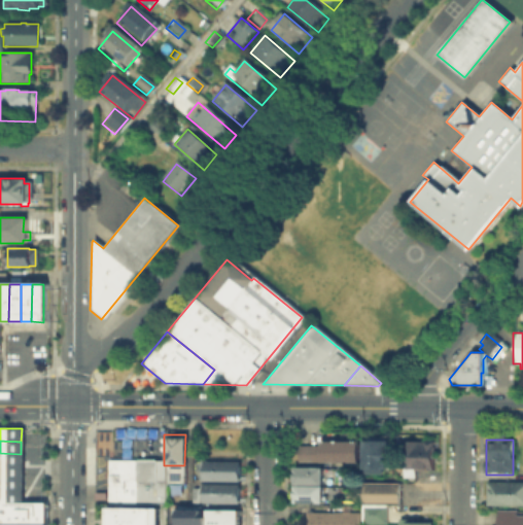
[(359,468),(360,441),(385,441),(385,468),(359,468)]
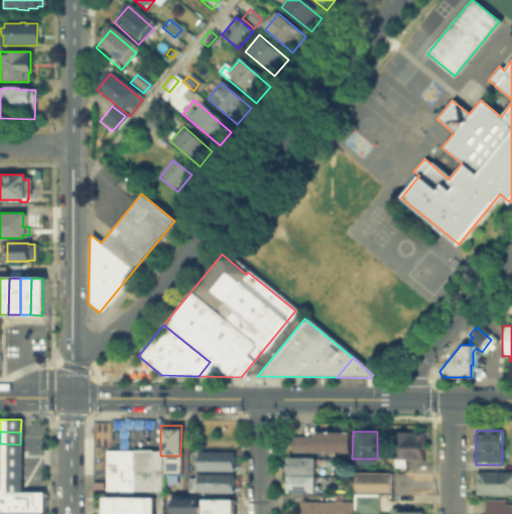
[(346,432),(346,454),(289,454),(289,435),(309,435),(309,432),(346,432)]
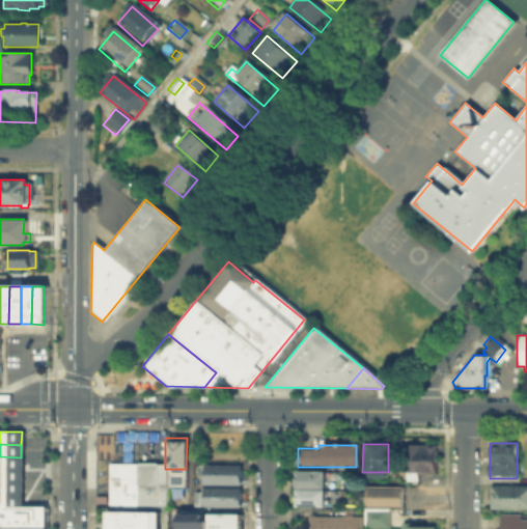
[(406,472),(406,446),(433,447),(433,472),(406,472)]
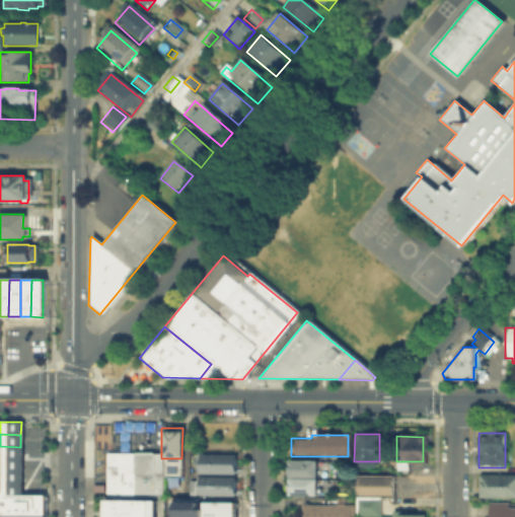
[(0,446),(20,447),(20,459),(0,458),(0,446)]
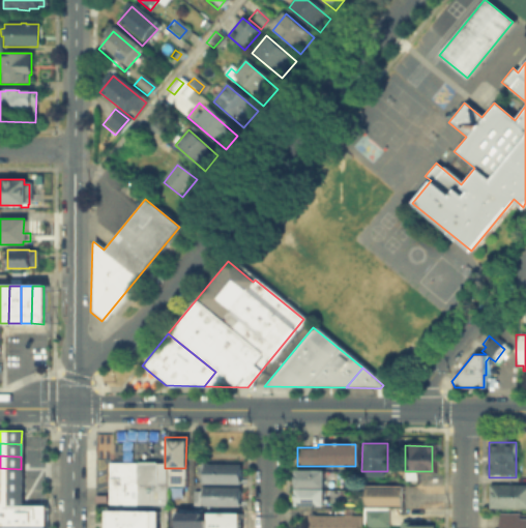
[(107,463),(107,506),(135,506),(135,463),(120,463),(107,463)]
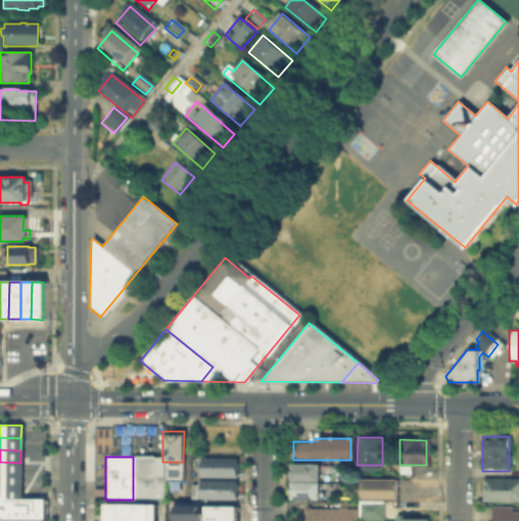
[(133,457),(133,500),(162,500),(162,462),(162,457),(133,457)]
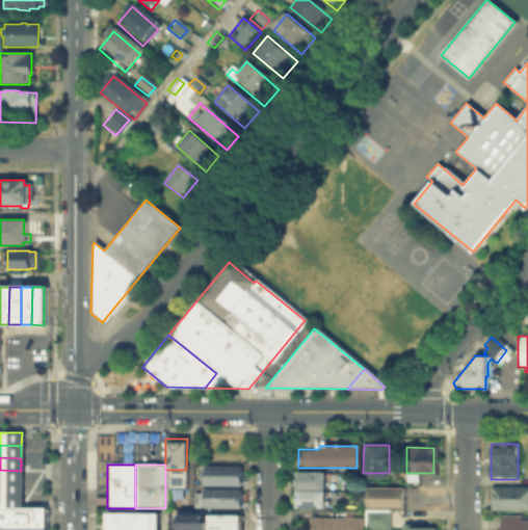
[(239,485),(200,485),(200,466),(239,466),(239,485)]
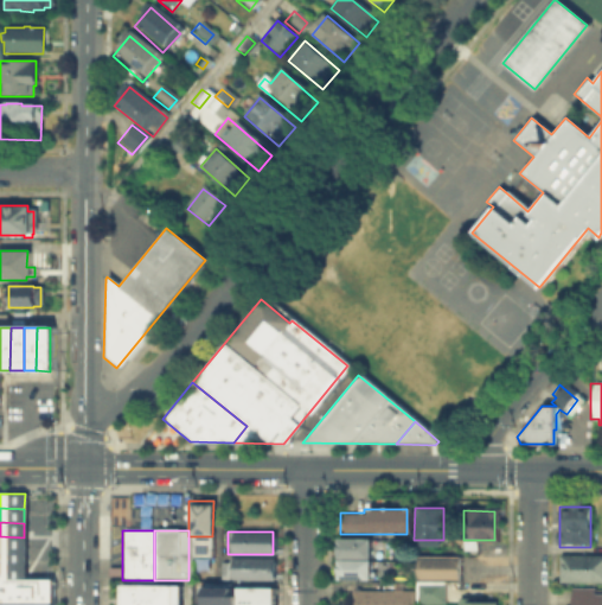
[(0,536),(24,537),(24,549),(0,548),(0,536)]
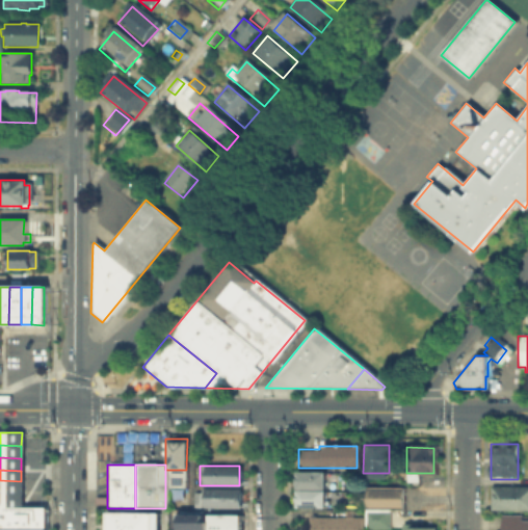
[(168,488),(168,470),(185,470),(185,488),(168,488)]
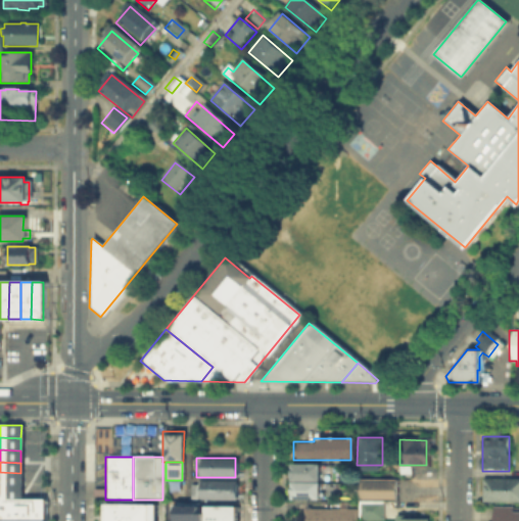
[(318,481),(290,481),(290,464),(318,464),(318,481)]
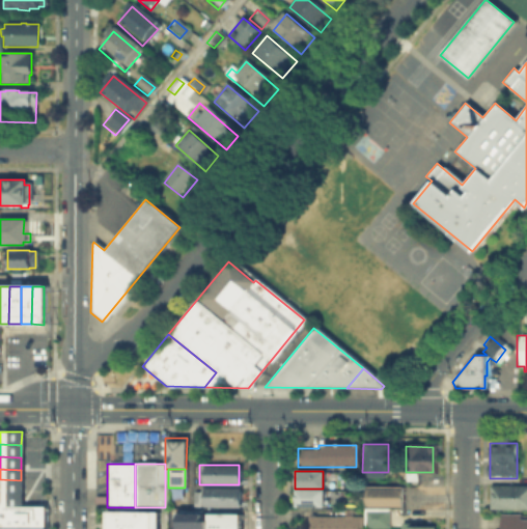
[(0,479),(21,480),(21,494),(0,493),(0,479)]
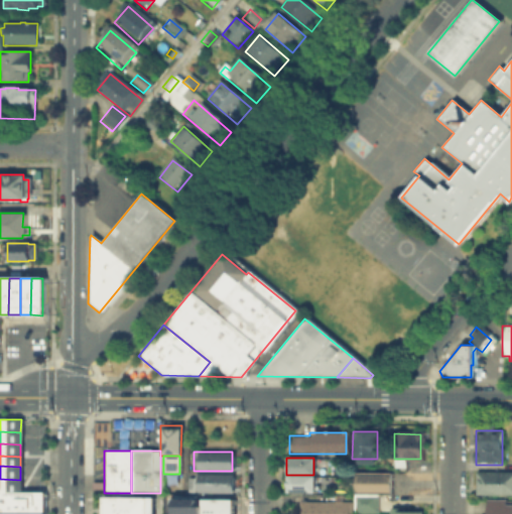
[(352,473),(388,474),(388,495),(352,495),(352,473)]
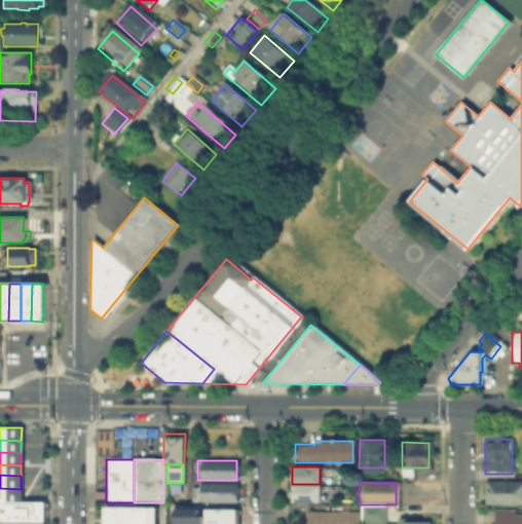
[(236,502),(189,502),(189,487),(196,487),(196,483),(236,484),(236,502)]
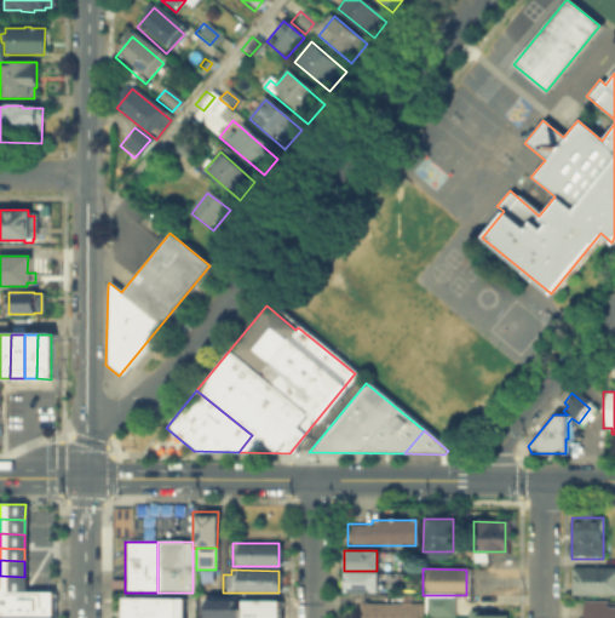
[(614,571),(614,598),(573,598),(573,571),(614,571)]
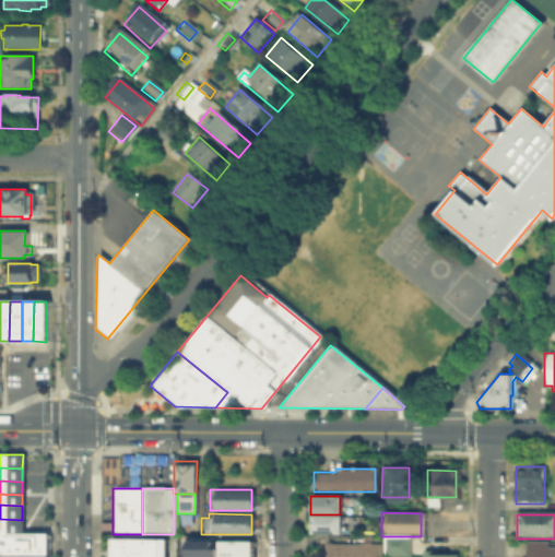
[(310,534),(310,516),(339,516),(339,534),(310,534)]
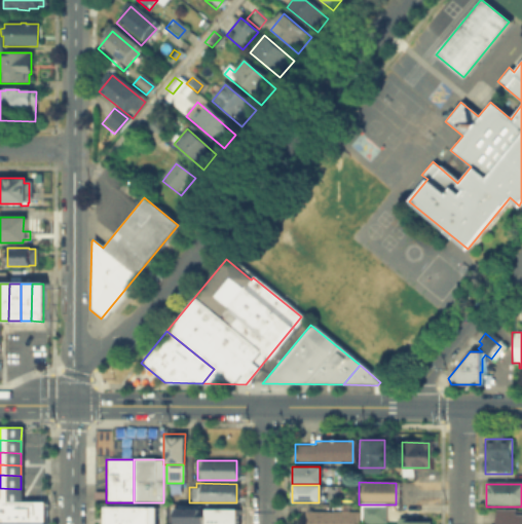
[(0,523),(0,488),(21,489),(21,502),(5,502),(5,523),(0,523)]
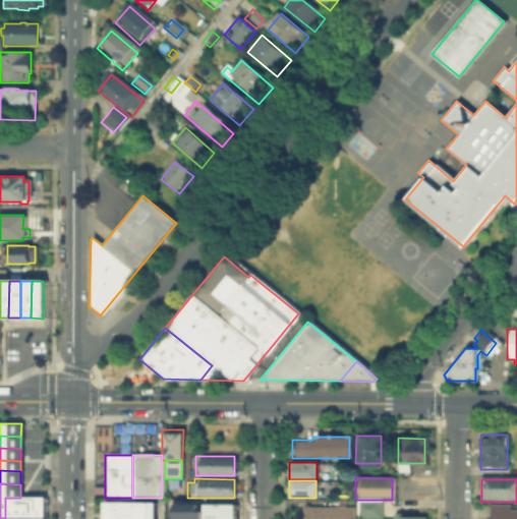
[(102,486),(102,495),(91,495),(91,486),(102,486)]
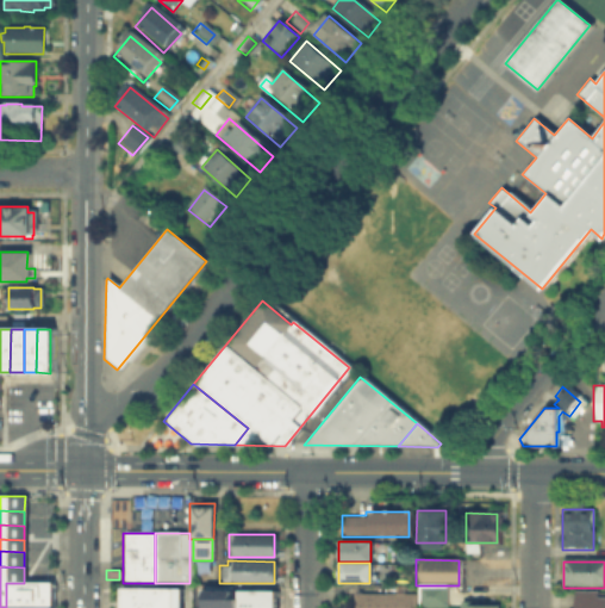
[(6,607),(6,583),(24,583),(51,583),(51,607),(6,607)]
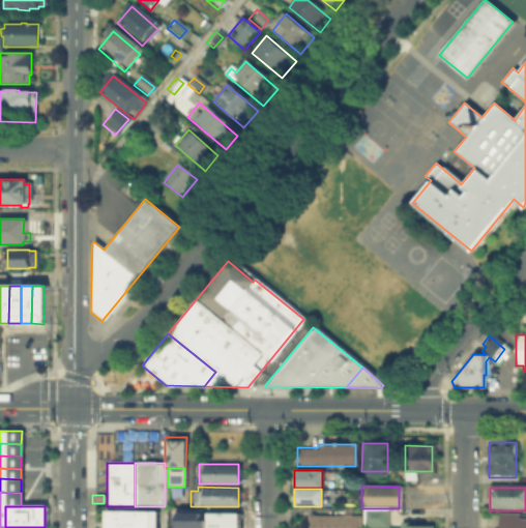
[(107,527),(107,508),(152,508),(152,511),(158,511),(158,527),(107,527)]
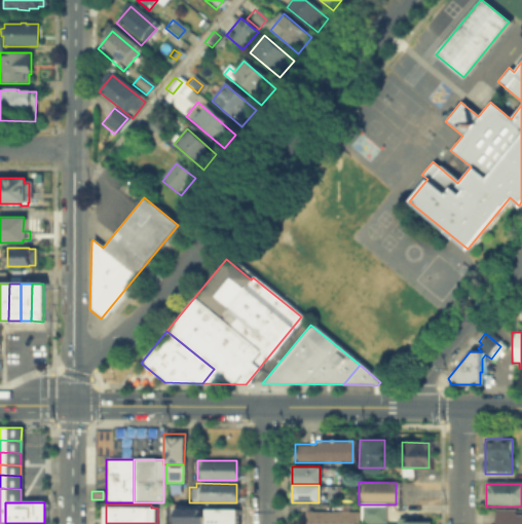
[(358,523),(382,523),(382,507),(358,506),(358,523)]
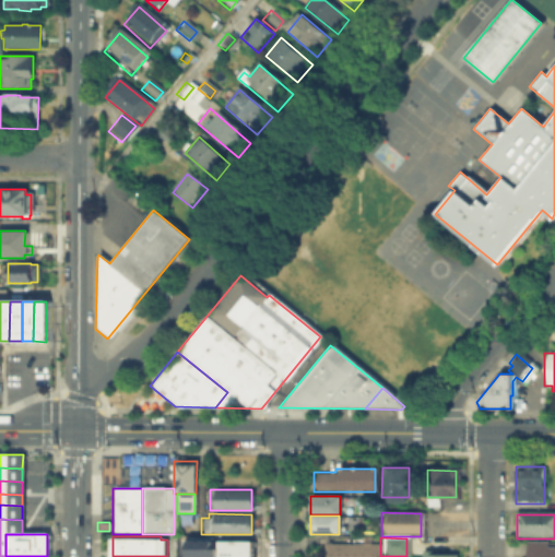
[(187,556),(187,542),(250,542),(250,556),(187,556)]
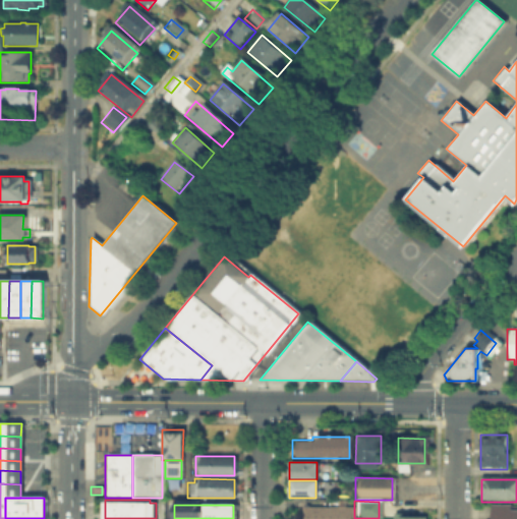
[(299,518),(299,507),(352,507),(352,518),(299,518)]
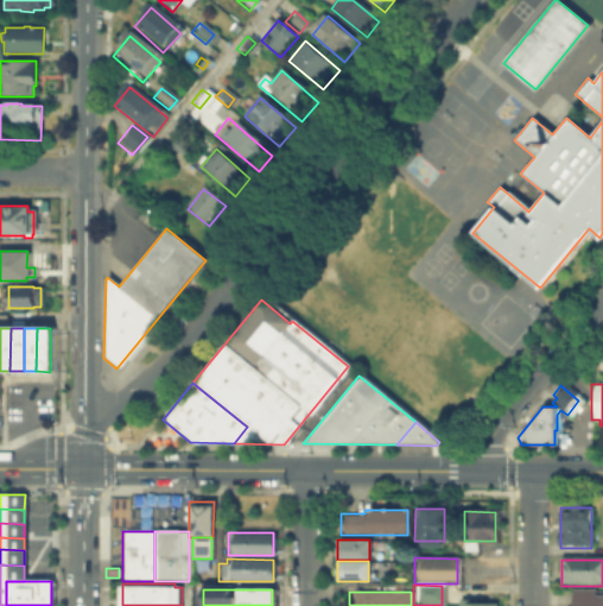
[(573,605),(573,595),(602,595),(602,605),(573,605)]
